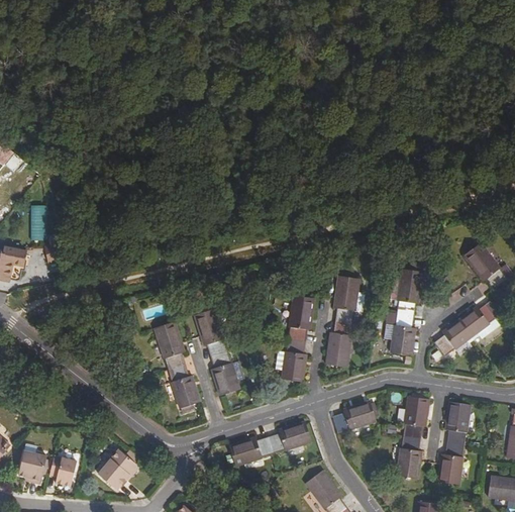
[(18,157),(2,143),(0,145),(0,152),(5,157),(1,163),(8,169),(18,157)]
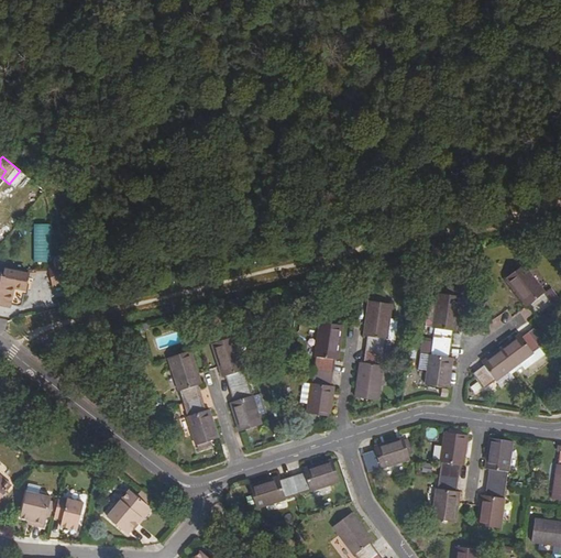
[(52,267),(52,230),(34,229),(34,267),(52,267)]
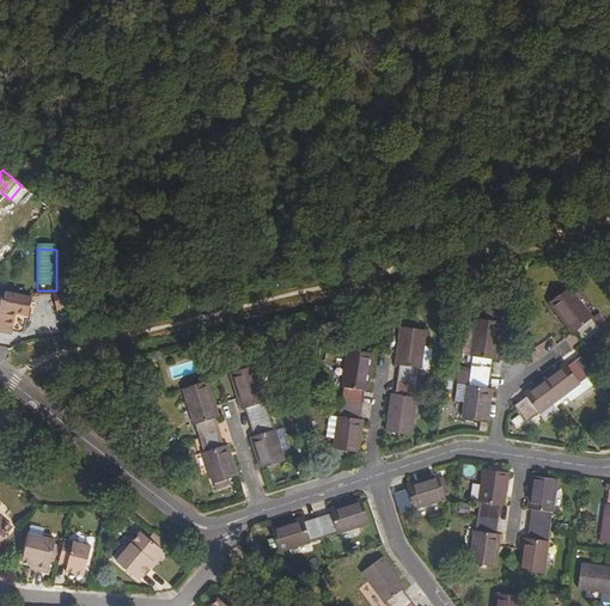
[(575,334),(586,346),(601,335),(591,323),(592,322),(569,292),(550,307),(572,336),(575,334)]
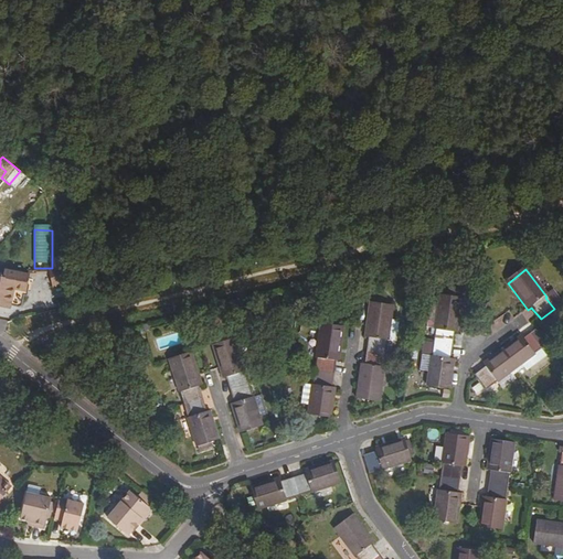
[(0,307),(21,313),(25,313),(33,283),(10,277),(9,282),(0,279),(0,307)]
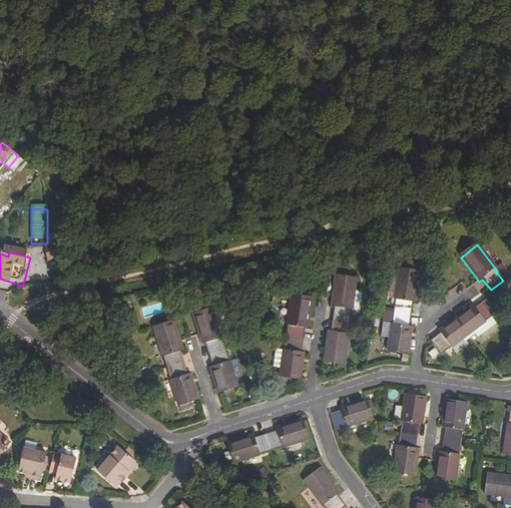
[(66,269),(62,252),(51,256),(54,271),(66,269)]
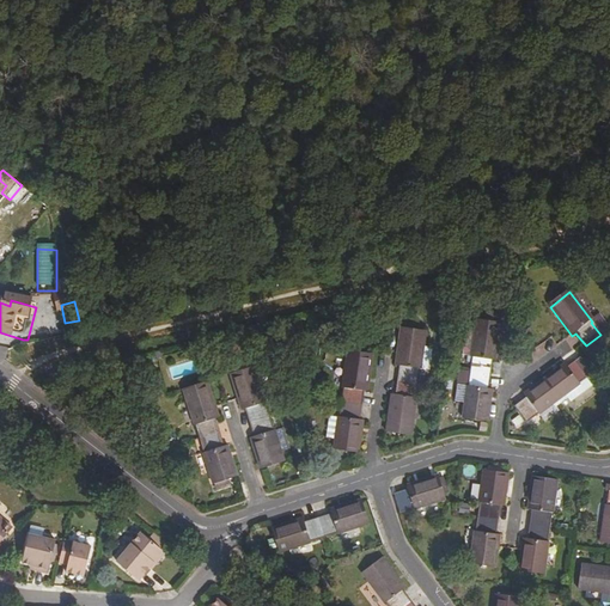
[(468,386),(465,386),(463,404),(461,421),(487,424),(492,390),(487,390),(488,374),(490,359),(496,360),(501,324),(475,320),(470,355),(471,356),(469,372),(468,386)]
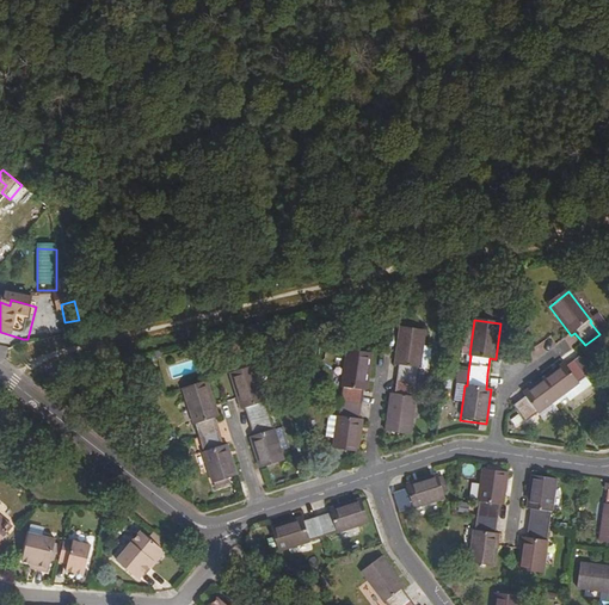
[(416,397),(413,397),(417,369),(419,369),(425,331),(400,327),(394,365),(399,365),(394,394),(389,394),(383,431),(410,434),(416,397)]
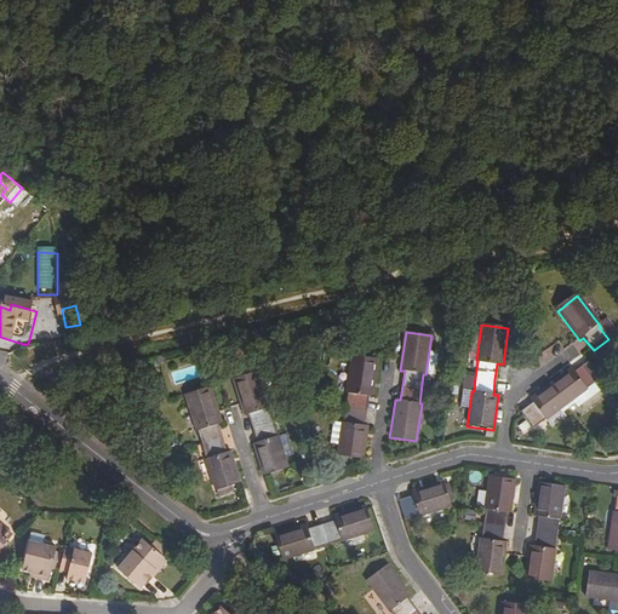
[(345,392),(348,392),(343,422),(341,422),(337,454),(362,458),(366,425),(362,424),(366,395),(371,396),(377,359),(350,355),(345,392)]
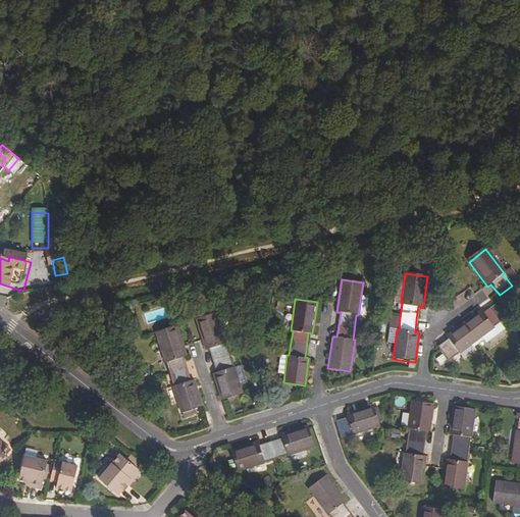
[(496,327),(501,324),(501,323),(490,310),(485,314),(483,311),(475,317),(463,326),(467,351),(478,343),(479,343),(497,329),(496,327)]
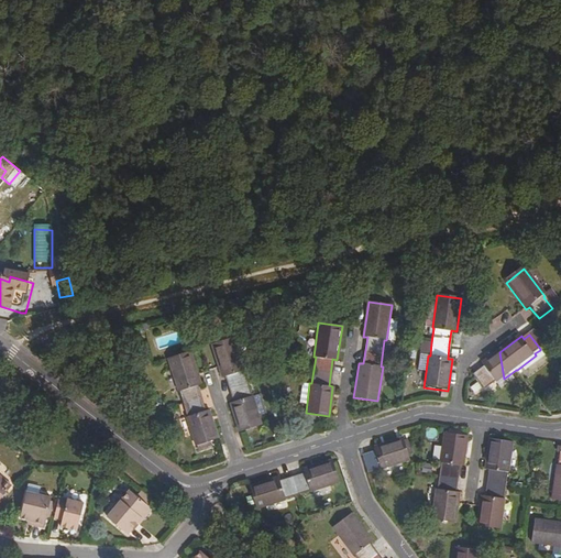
[(232,401),(229,402),(239,431),(261,424),(252,395),(251,395),(242,370),(244,369),(233,336),(211,342),(221,376),(224,375),(232,401)]
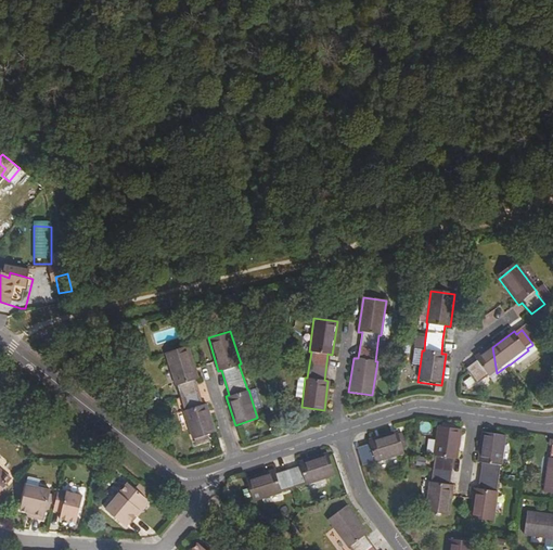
[(195,444),(204,440),(203,435),(207,434),(214,432),(204,403),(201,404),(193,379),(196,378),(185,345),(165,352),(175,385),(177,384),(184,409),(183,409),(192,438),(193,438),(195,444)]
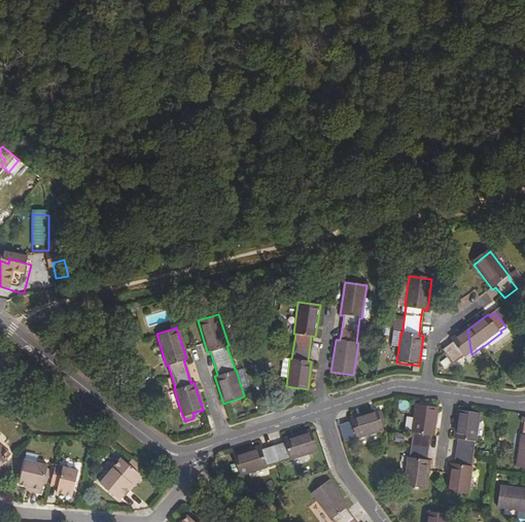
[(513,337),(505,327),(500,331),(501,333),(484,346),(483,346),(471,354),(474,366),(484,358),(481,355),(491,347),(493,350),(513,337)]
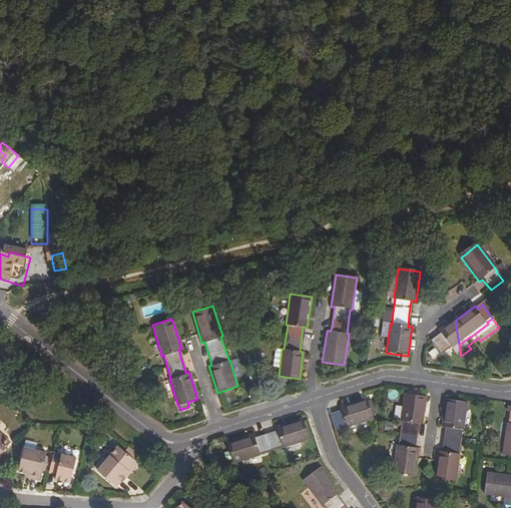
[(459,345),(455,321),(440,332),(443,336),(432,344),(442,356),(452,348),(453,350),(459,345)]
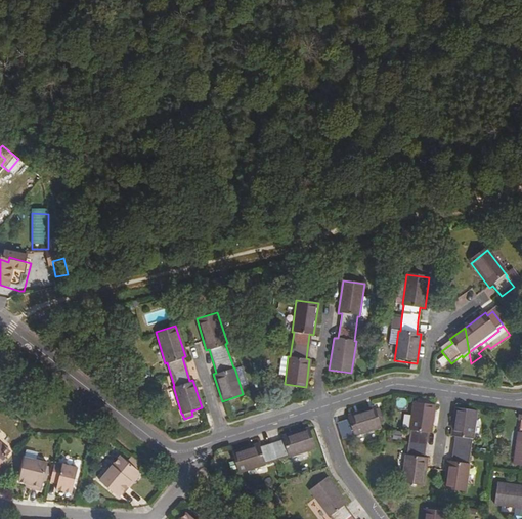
[(396,346),(398,331),(389,330),(387,345),(396,346)]
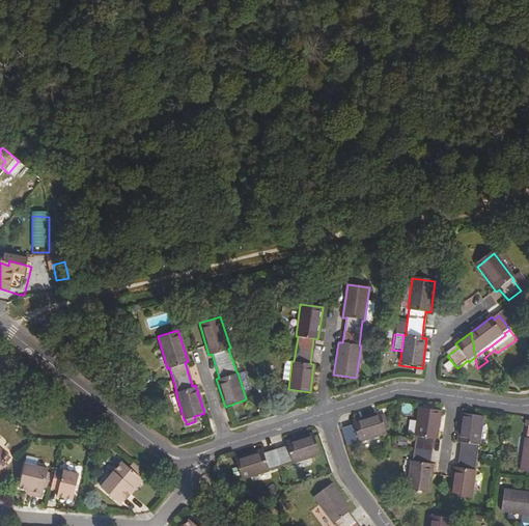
[(416,435),(412,461),(410,461),(407,490),(428,492),(433,464),(428,463),(433,438),(437,438),(441,411),(418,408),(414,435),(416,435)]
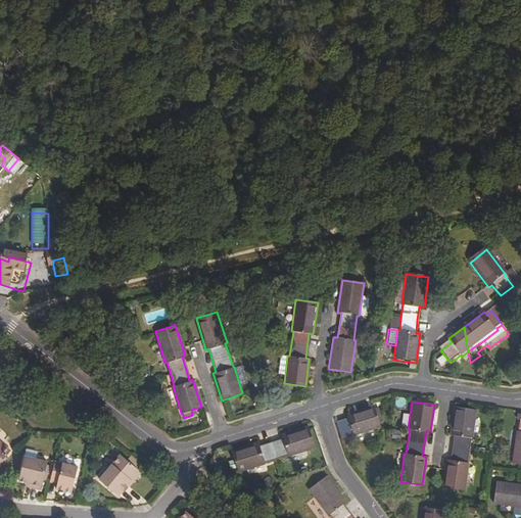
[(335,421),(341,436),(353,432),(353,433),(380,425),(374,405),(346,414),(347,417),(335,421)]
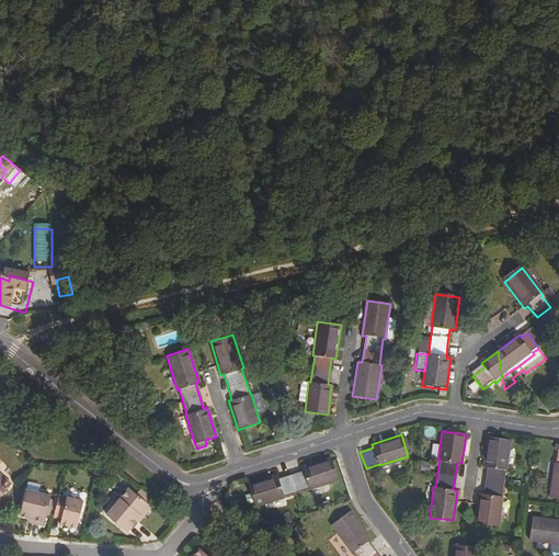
[(482,466),(486,467),(482,494),(479,494),(475,523),(499,526),(503,497),(501,497),(504,469),(506,469),(511,441),(487,437),(482,466)]
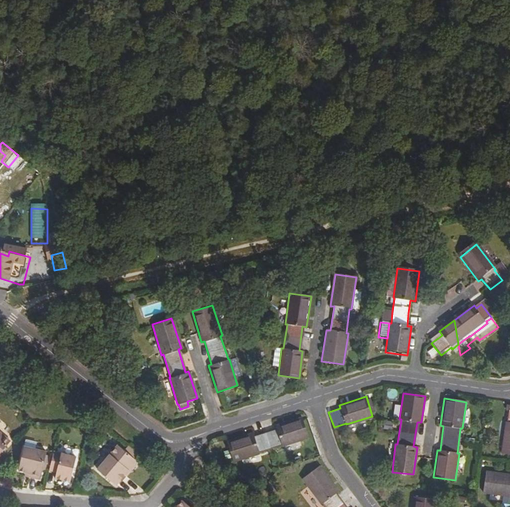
[(252,435),(251,432),(225,440),(232,461),(258,453),(258,451),(281,443),(282,445),(308,437),(301,417),(275,425),(276,428),(252,435)]
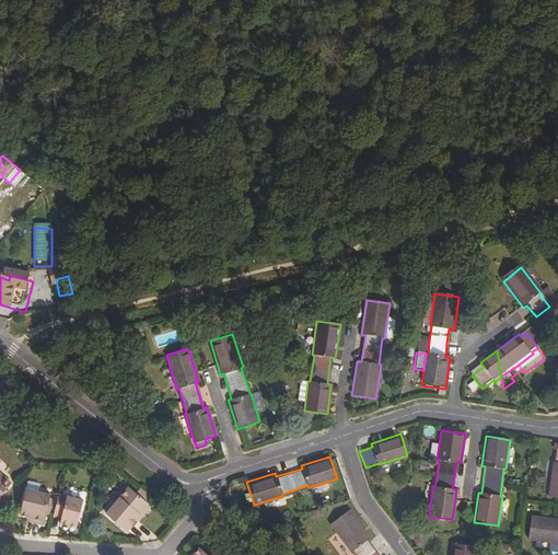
[(420,474),(429,476),(431,467),(422,465),(420,474)]
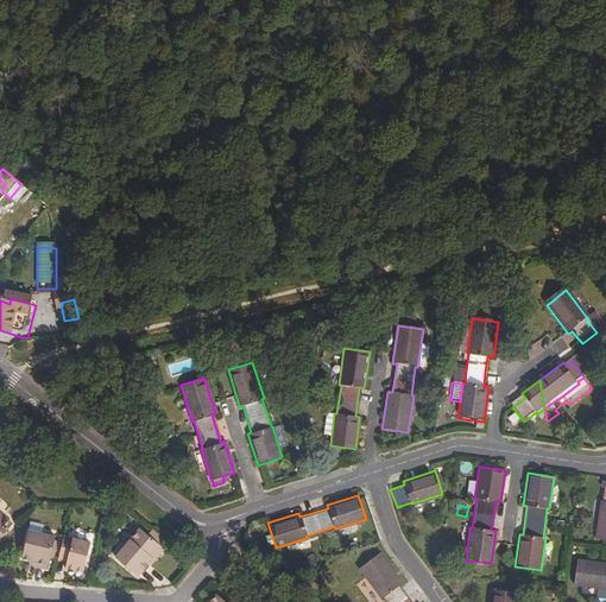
[(0,544),(16,527),(0,514),(0,544)]
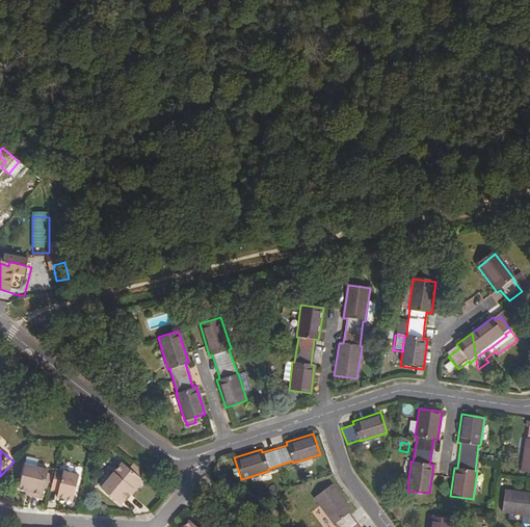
[(121,507),(130,497),(134,492),(136,494),(142,486),(142,480),(124,466),(102,492),(121,507)]
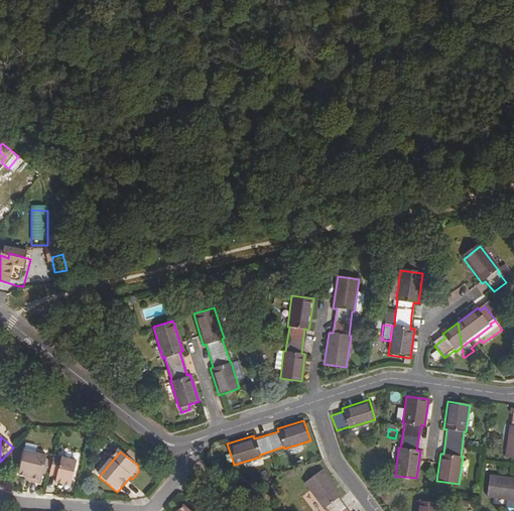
[(30,481),(29,485),(41,488),(48,459),(25,454),(19,479),(26,480),(30,481)]
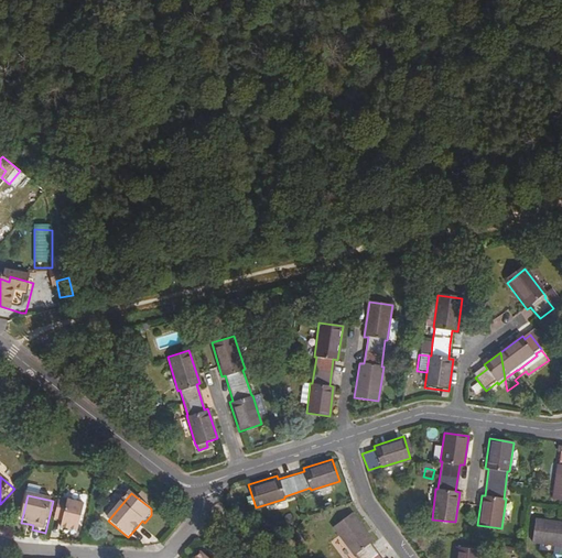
[(86,507),(61,502),(56,522),(64,523),(63,532),(79,536),(86,507)]
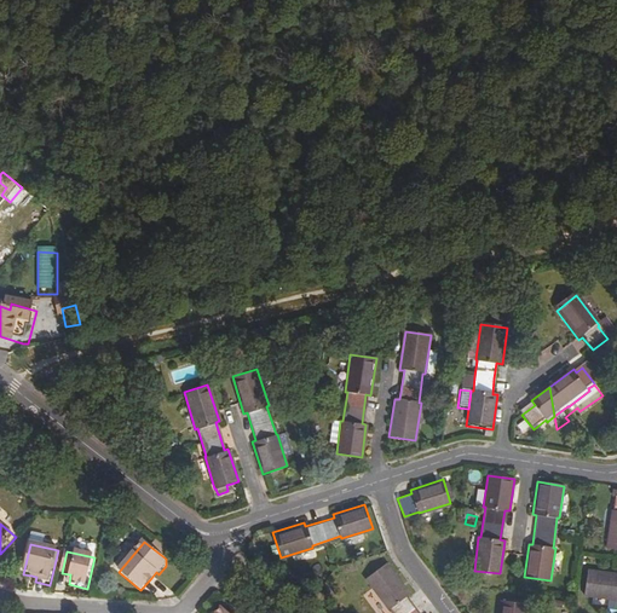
[(387,608),(387,607),(391,612),(416,612),(403,595),(407,593),(385,562),(364,578),(387,608)]
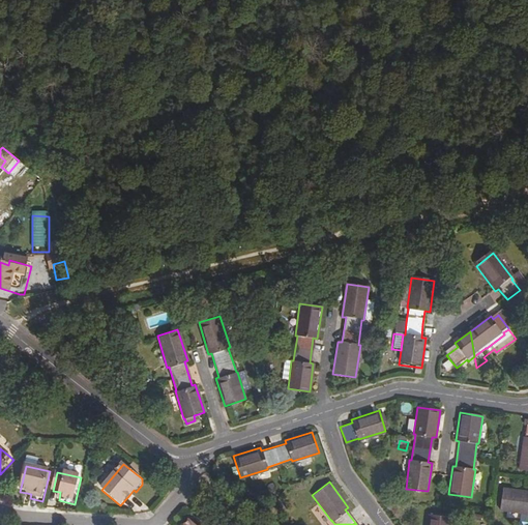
[(527,494),(504,491),(501,512),(527,516),(527,494)]
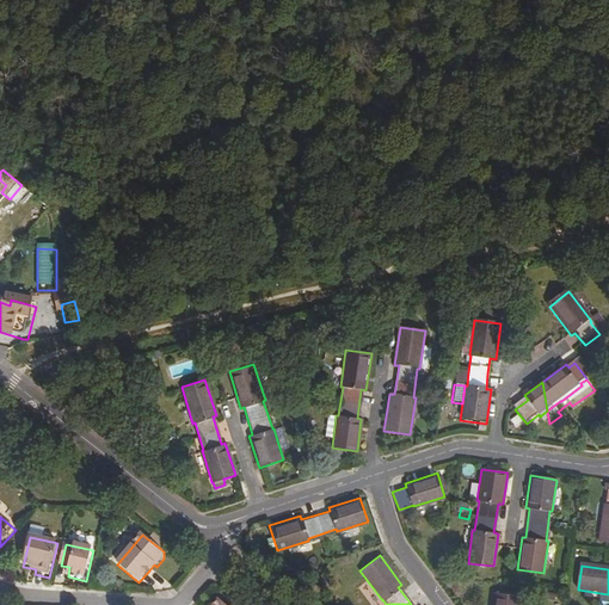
[(492,592),(490,604),(516,604),(518,596),(492,592)]
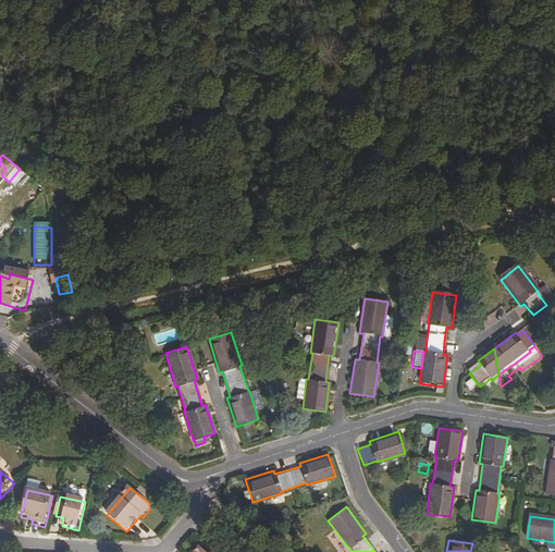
All buildings are outlined.
